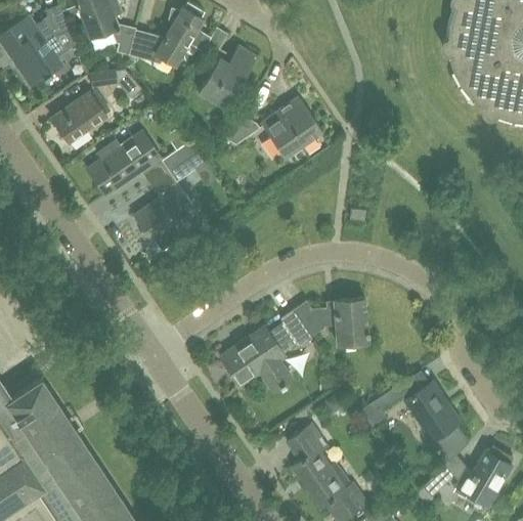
[(117,0),(75,0),(91,40),(113,31),(118,44),(121,45),(119,52),(129,55),(136,31),(137,29),(119,25),(116,15),(122,13),(117,0)]
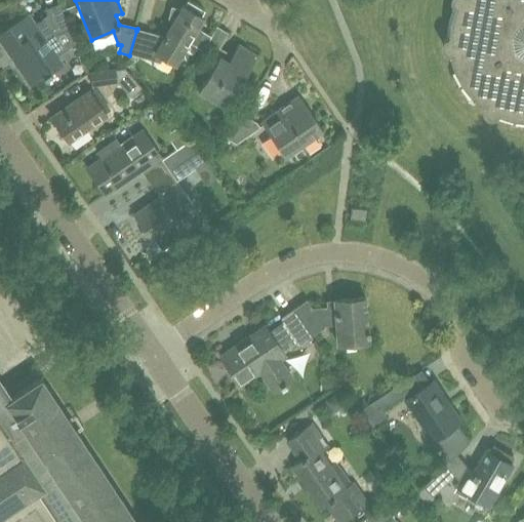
[(523,0),(453,0),(454,0),(454,2),(455,4),(455,5),(457,7),(458,8),(454,24),(452,38),(450,38),(449,39),(448,40),(446,41),(446,42),(445,44),(445,46),(445,47),(445,49),(446,50),(447,52),(448,53),(449,53),(451,54),(452,55),(454,55),(458,70),(466,83),(467,85),(476,96),(487,107),(487,108),(487,110),(486,111),(487,113),(487,114),(488,115),(489,116),(490,117),(491,118),(493,119),(495,119),(496,119),(498,119),(500,118),(501,116),(502,115),(517,119),(518,120),(523,120),(523,0)]
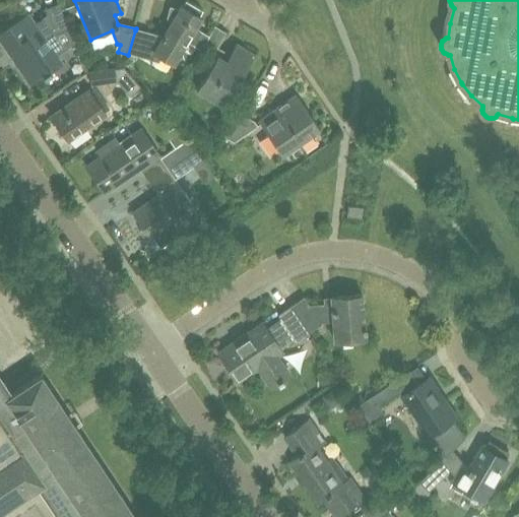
[(135,30),(128,55),(150,61),(155,54),(175,66),(188,43),(202,51),(209,38),(196,29),(202,19),(200,18),(203,13),(187,3),(184,8),(182,7),(180,11),(172,8),(168,19),(173,23),(164,38),(135,30)]
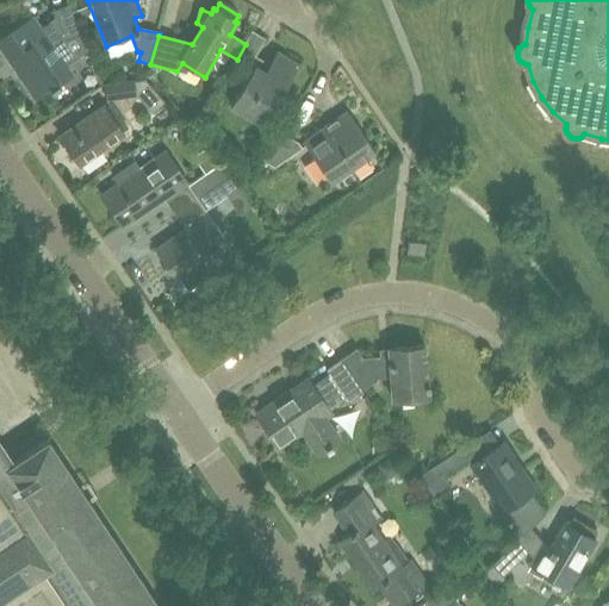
[(56,88),(74,76),(57,51),(67,44),(82,38),(70,6),(55,12),(57,20),(42,30),(35,19),(0,42),(0,48),(36,101),(56,88)]
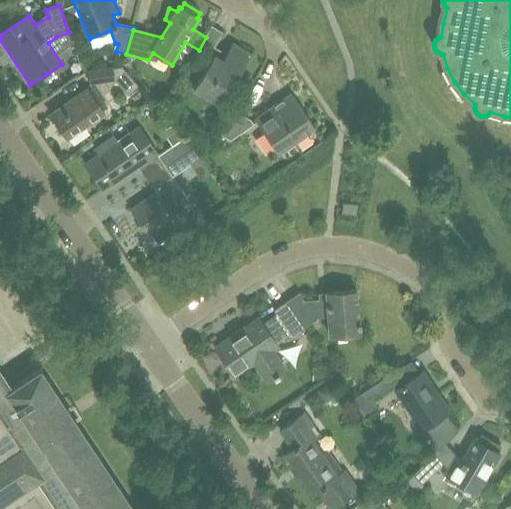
[(206,37),(199,50),(209,56),(223,34),(212,27),(206,37)]
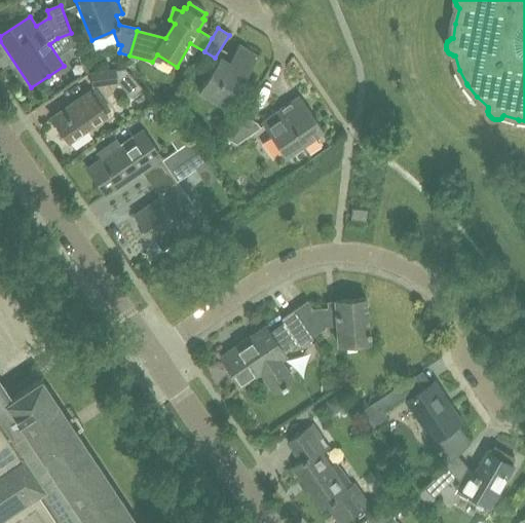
[(240,88),(249,75),(259,58),(239,46),(229,64),(220,59),(199,94),(228,109),(235,96),(237,98),(242,89),(240,88)]
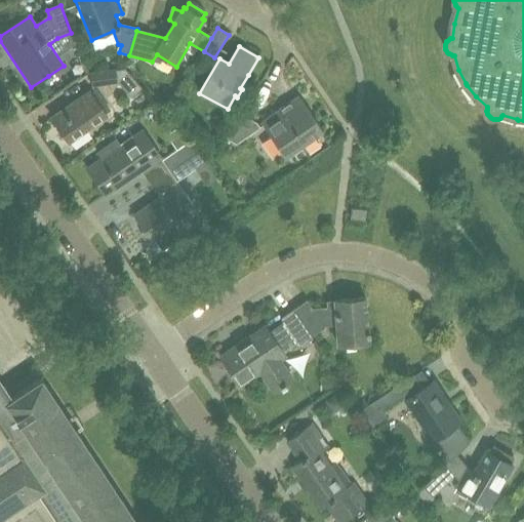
[(142,88),(125,70),(120,84),(131,96),(142,88)]
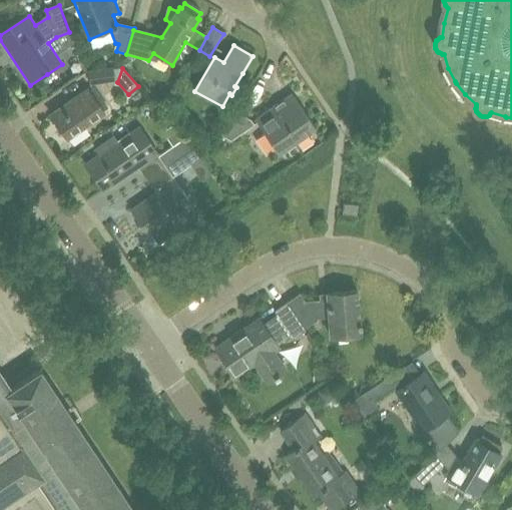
[(114,81),(112,70),(87,73),(89,84),(114,81)]
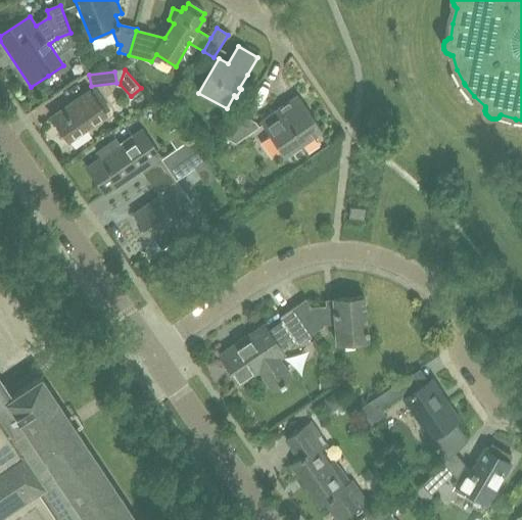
[(86,130),(105,116),(90,94),(53,120),(68,141),(69,141),(76,150),(93,139),(86,130)]
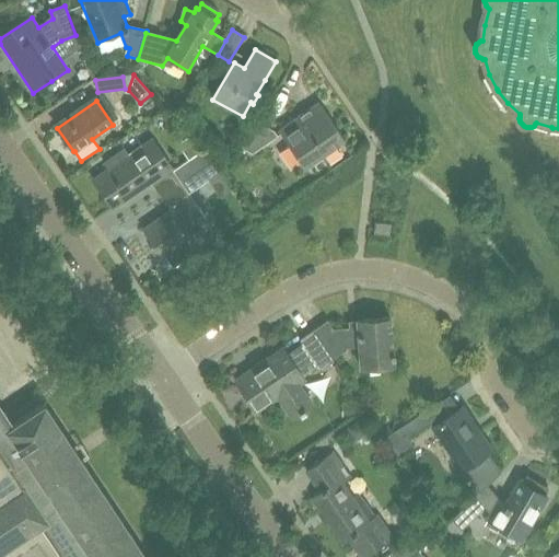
[(305,170),(327,153),(346,141),(319,104),(302,117),(279,134),(305,170)]
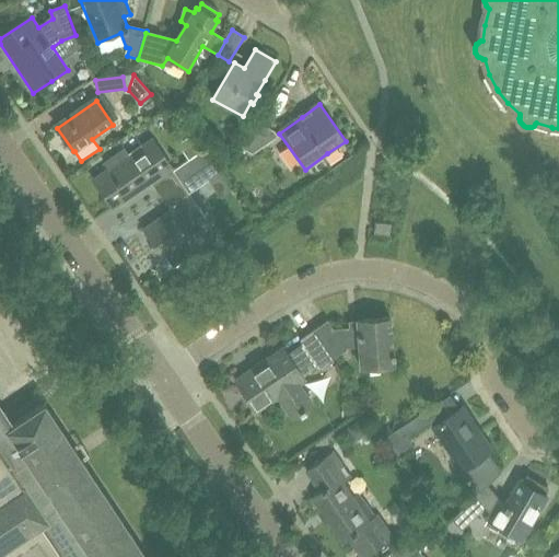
[(275,134),(247,117),(244,122),(255,128),(242,150),(253,155),(278,139),(275,134)]
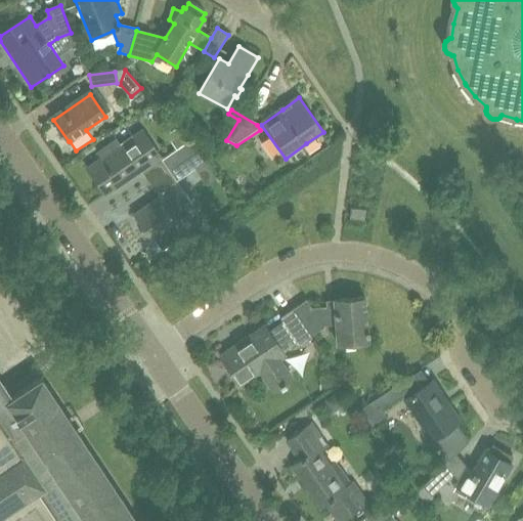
[(106,197),(123,184),(161,159),(142,132),(121,147),(117,141),(98,155),(102,161),(88,170),(106,197)]
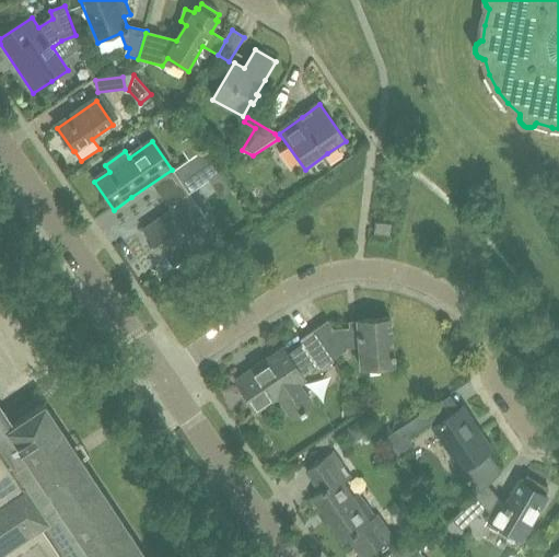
[(173,173),(188,195),(220,173),(201,153),(173,173)]
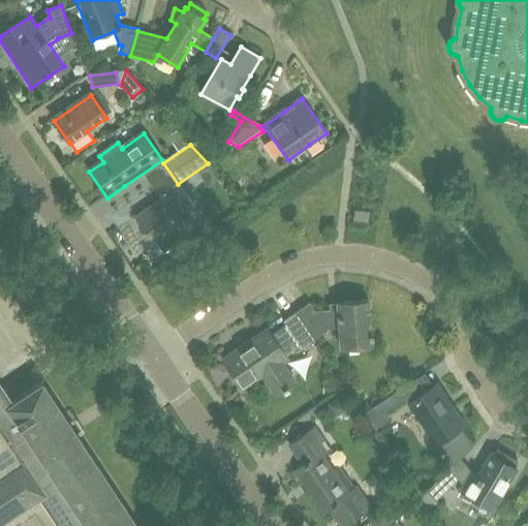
[(203,179),(213,172),(209,164),(198,172),(203,179)]
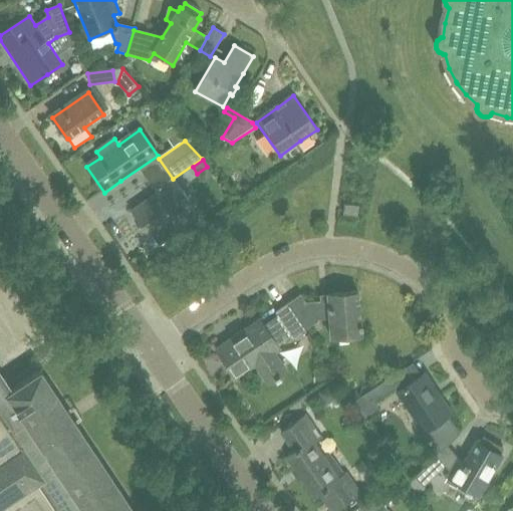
[(151,238),(153,236),(158,243),(163,244),(177,234),(178,230),(173,223),(194,208),(176,183),(133,212),(142,225),(141,228),(146,234),(148,234),(151,238)]
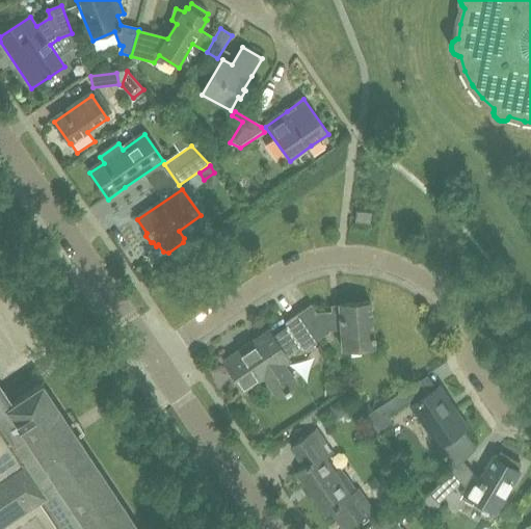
[(357,213),(355,223),(371,226),(372,215),(357,213)]
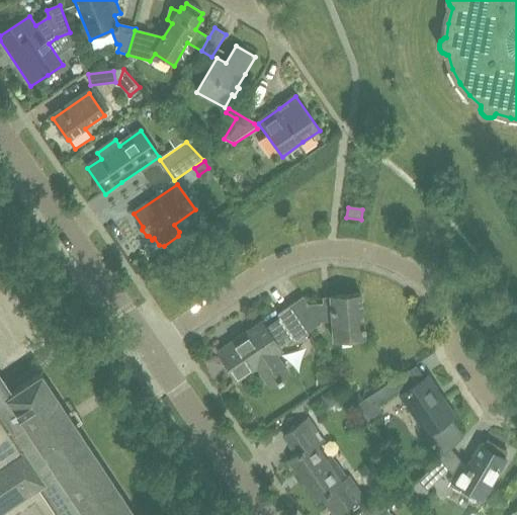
[(304,297),(290,307),(309,334),(322,324),(321,323),(333,322),(335,342),(365,339),(361,295),(331,297),(332,305),(310,306),(304,297)]
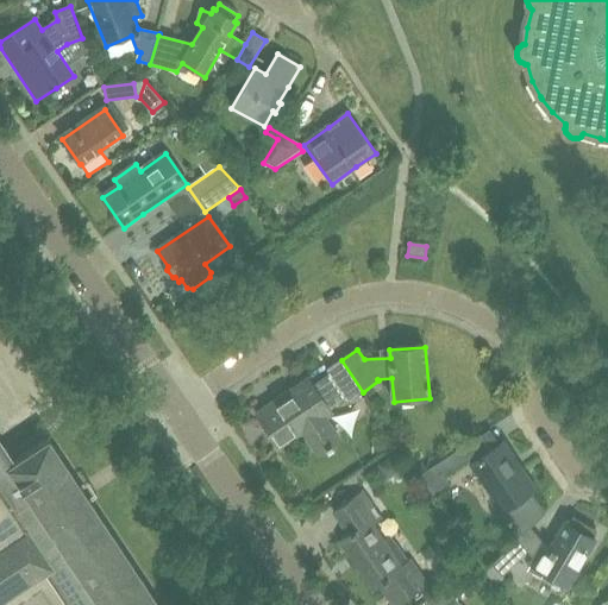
[(308,379),(256,415),(280,449),(304,433),(319,457),(342,441),(326,418),(332,414),(328,409),(345,397),(349,402),(363,392),(342,360),(327,371),(330,376),(313,386),(308,379)]
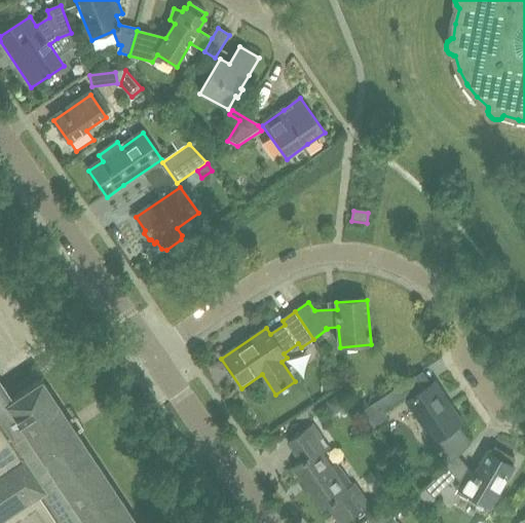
[(0,518),(42,491),(64,522),(136,522),(42,381),(9,403),(0,388),(0,518)]
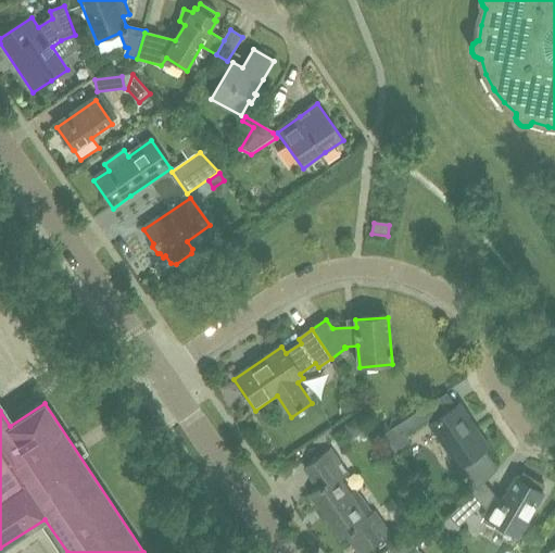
[(392,448),(420,429),(441,415),(433,403),(385,437),(392,448)]
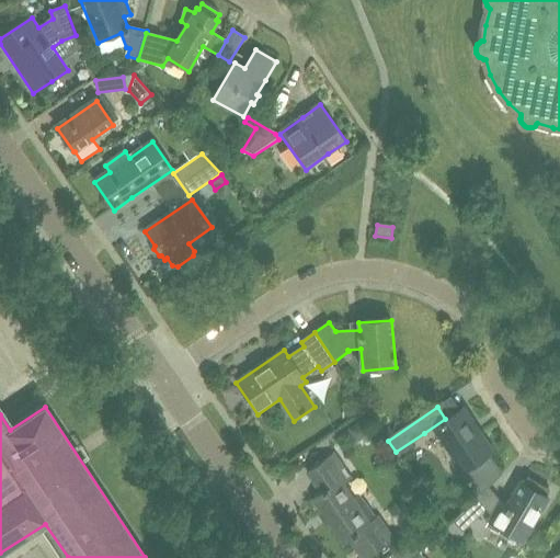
[(466,409),(448,421),(436,429),(466,474),(467,473),(482,494),(504,474),(492,456),(495,453),(466,409)]
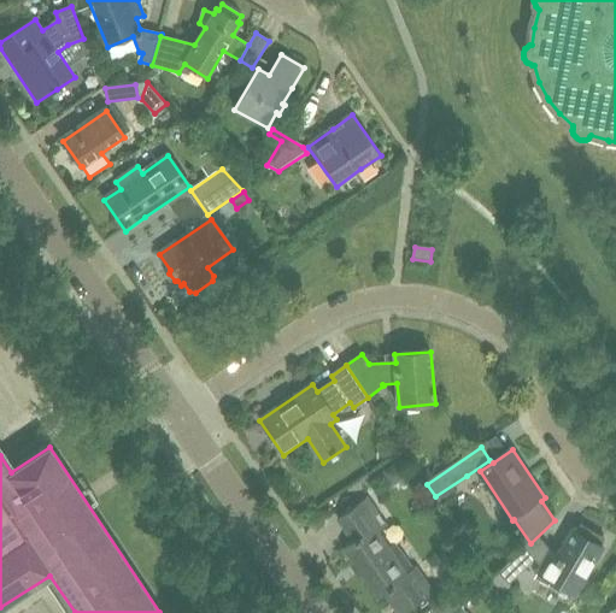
[(402,483),(409,478),(403,471),(399,465),(388,472),(385,475),(388,479),(394,488),(402,483)]
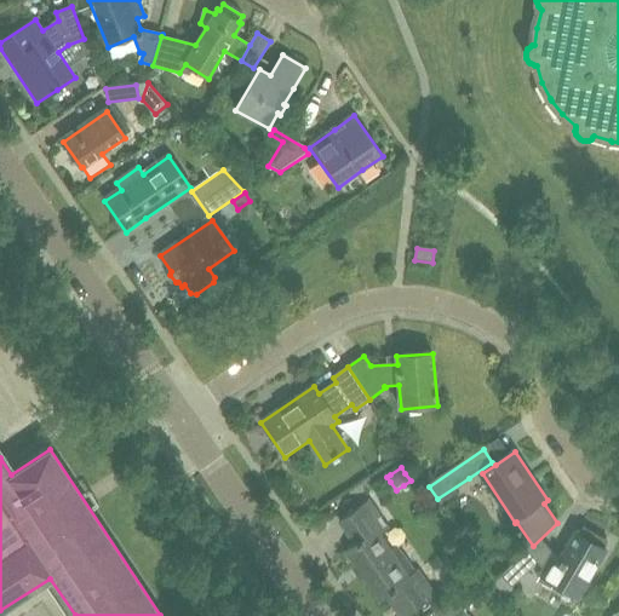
[(419,569),(410,575),(382,536),(390,530),(371,502),(342,523),(357,545),(348,552),(383,603),(389,598),(401,615),(408,615),(437,596),(419,569)]
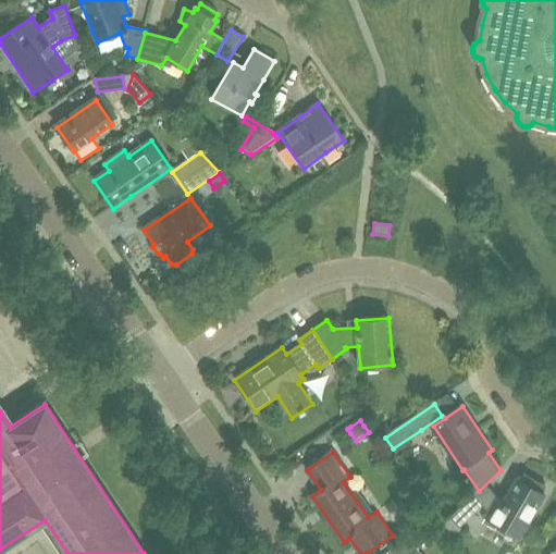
[(527,475),(523,481),(520,479),(506,503),(499,499),(487,518),(521,538),(547,494),(543,492),(547,487),(527,475)]
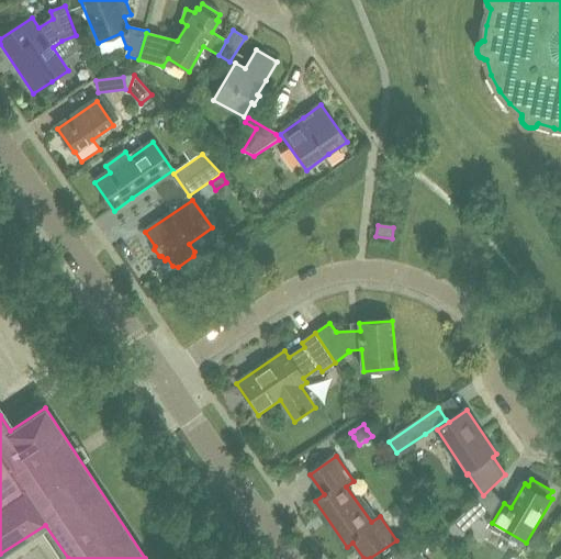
[(486,511),(478,501),(456,523),(464,533),(486,511)]
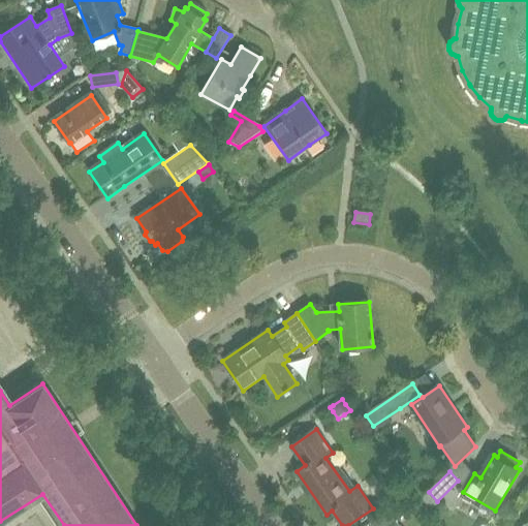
[(400,525),(398,521),(405,517),(417,508),(410,498),(369,525),(400,525)]
